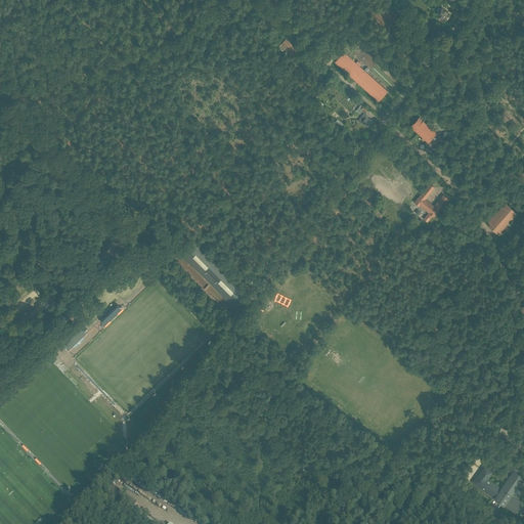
[(438,12),(438,13),(438,14),(445,19),(450,14),(442,8),(441,8),(440,8),(439,8),(438,8),(438,9),(437,9),(437,10),(437,11),(437,12),(438,12)]
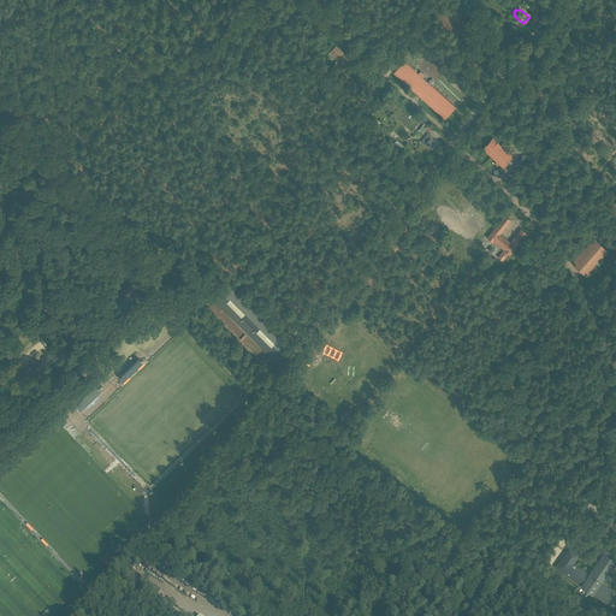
[(445,119),(455,107),(404,61),(394,72),(445,119)]
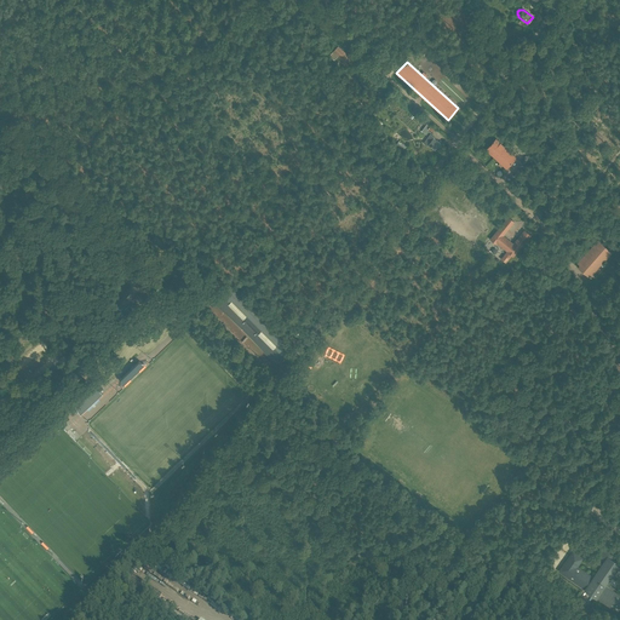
[(428,124),(422,131),(425,135),(429,130),(432,133),(435,130),(428,124)]
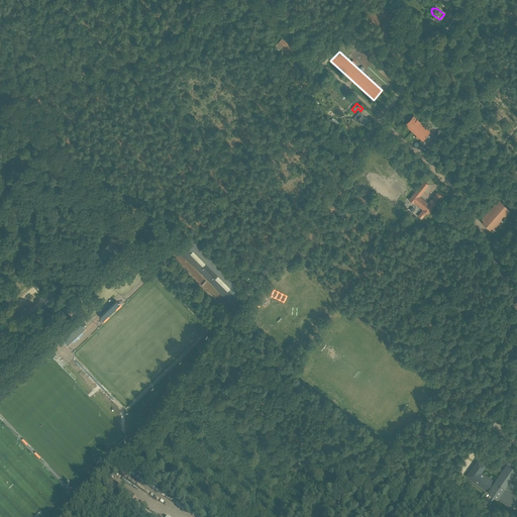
[(358,112),(352,119),(356,122),(357,121),(365,126),(369,121),(367,119),(362,115),(363,114),(358,112)]
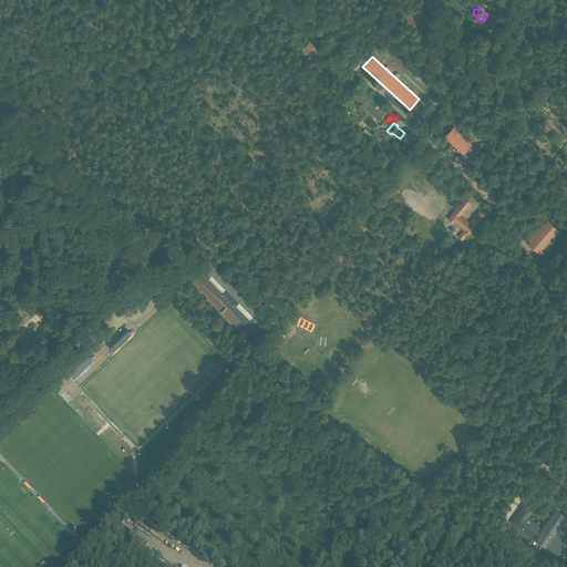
[(454,126),(444,136),(462,153),(463,154),(472,144),(474,142),(472,140),(471,142),(454,126)]
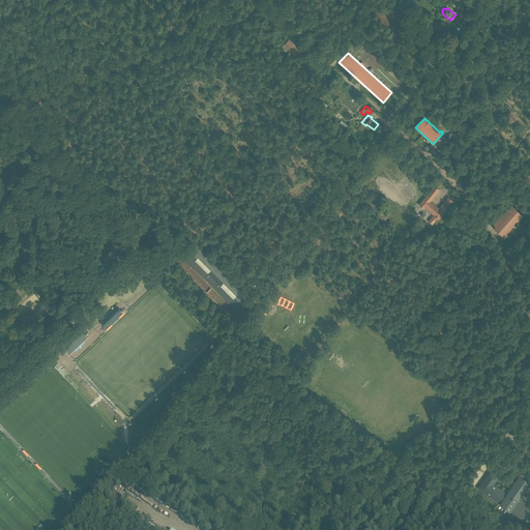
[(439,208),(430,201),(439,189),(435,185),(419,205),(423,208),(424,207),(434,215),(429,222),(432,225),(437,218),(438,219),(453,201),(448,197),(439,208)]
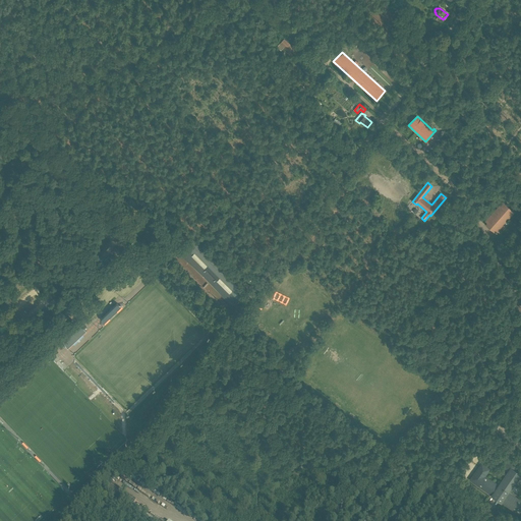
[(497,231),(514,212),(503,203),(494,212),(490,210),(484,217),(487,220),(485,221),(487,223),(486,225),(494,231),(495,230),(497,231)]
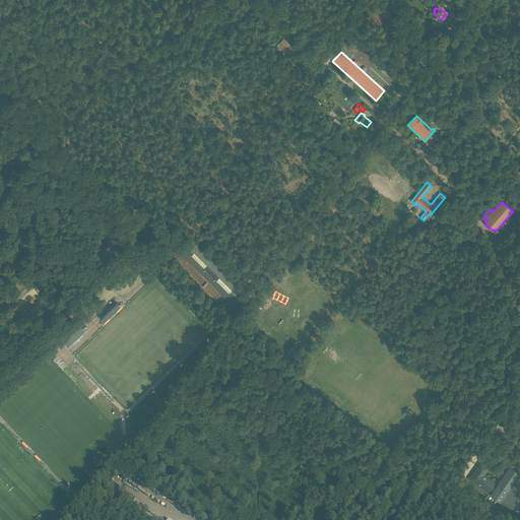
[(118,222),(110,230),(116,235),(123,228),(118,222)]
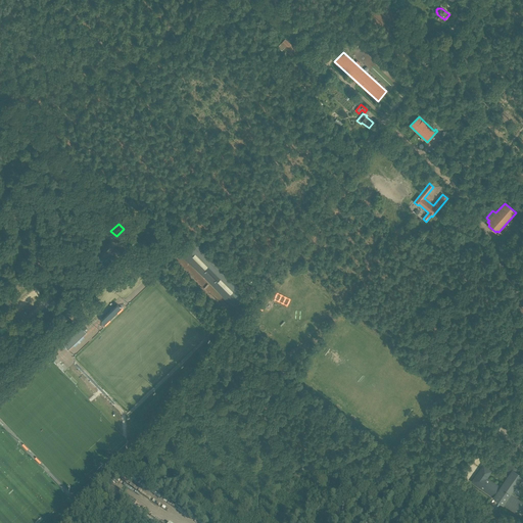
[(130,236),(125,230),(117,237),(123,242),(130,236)]
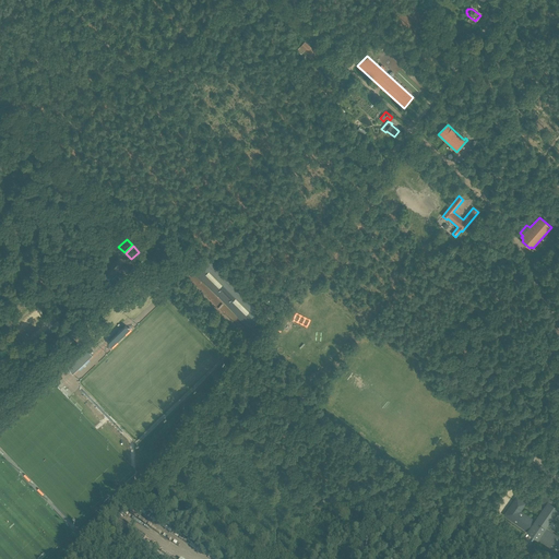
[(133,261),(139,266),(146,260),(141,253),(133,261)]
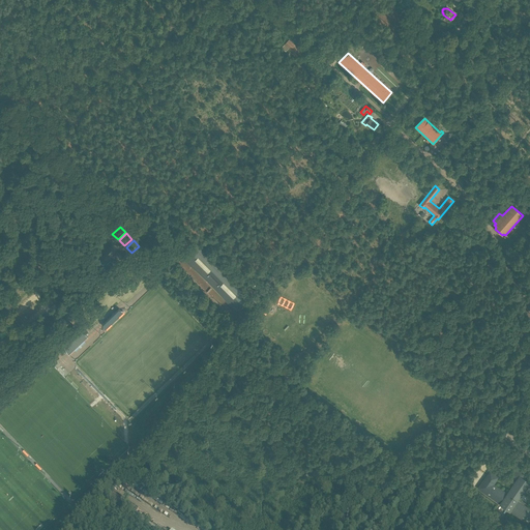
[(186,254),(181,259),(189,266),(190,264),(207,281),(207,283),(211,287),(213,287),(230,303),(228,305),(235,313),(240,307),(241,305),(242,304),(244,304),(249,298),(241,292),(239,293),(224,276),(223,275),(218,271),(217,270),(201,255),(202,253),(196,244),(189,249),(189,252),(188,253),(186,254)]
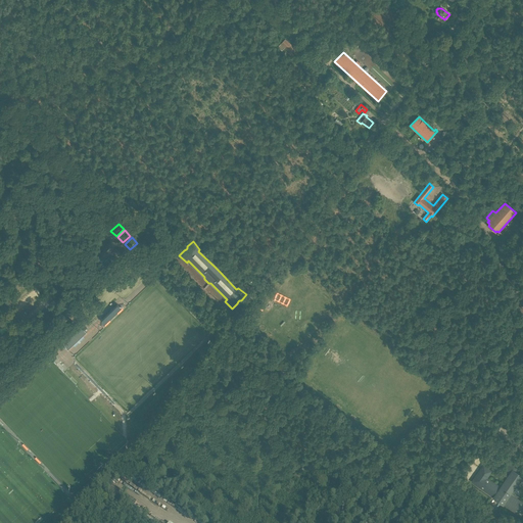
[(104,249),(97,256),(103,263),(110,255),(104,249)]
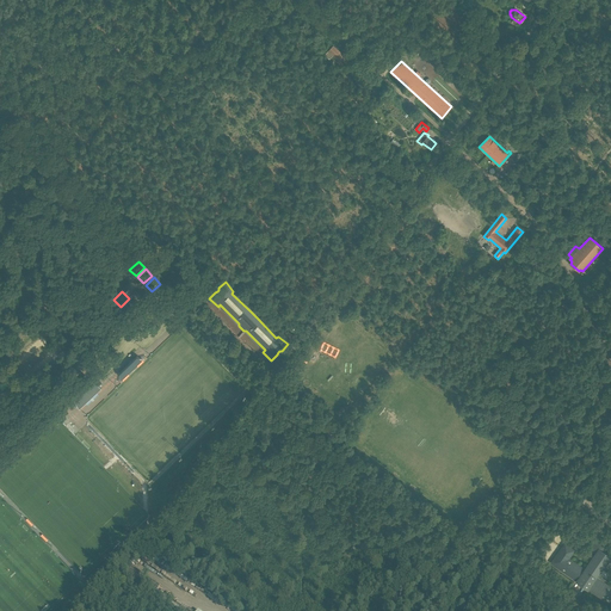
[(130,300),(122,308),(128,314),(129,315),(136,307),(136,306),(130,300)]
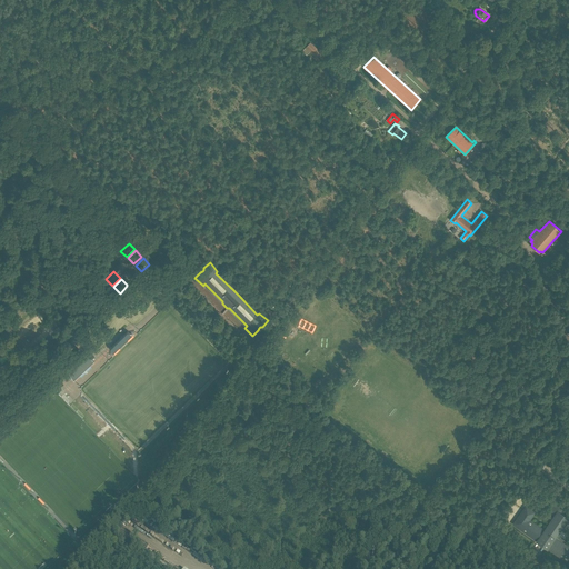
[(568,547),(555,538),(568,518),(562,513),(562,511),(562,509),(561,508),(560,506),(558,505),(556,505),(555,506),(552,507),(551,509),(551,511),(551,512),(552,515),(555,516),(545,530),(529,520),(535,512),(526,506),(513,525),(537,540),(537,541),(547,549),(547,548),(566,561),(568,557),(568,547)]
